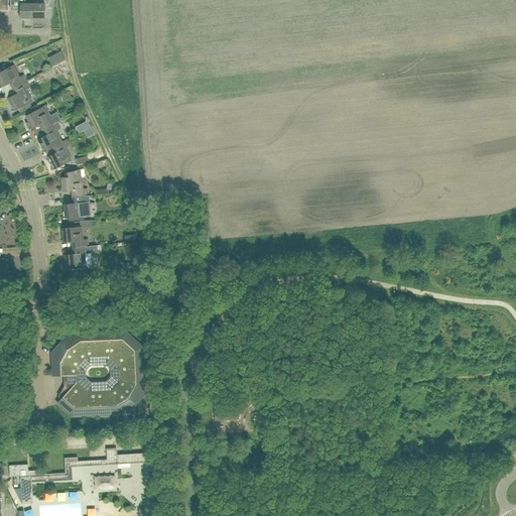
[(13,0),(13,6),(19,6),(19,18),(31,18),(31,3),(25,3),(24,0),(13,0)]
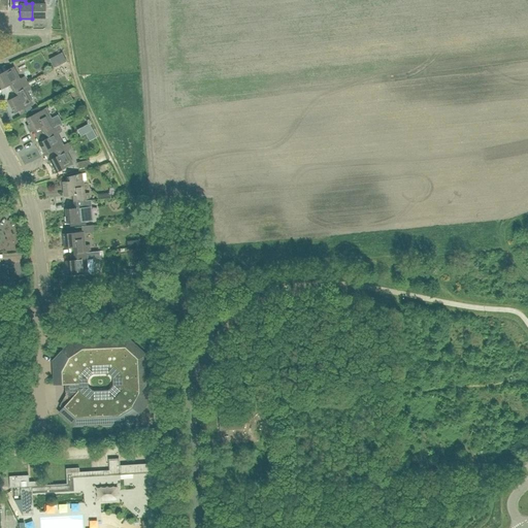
[(32,3),(32,19),(45,19),(45,6),(51,6),(51,0),(39,0),(39,3),(32,3)]
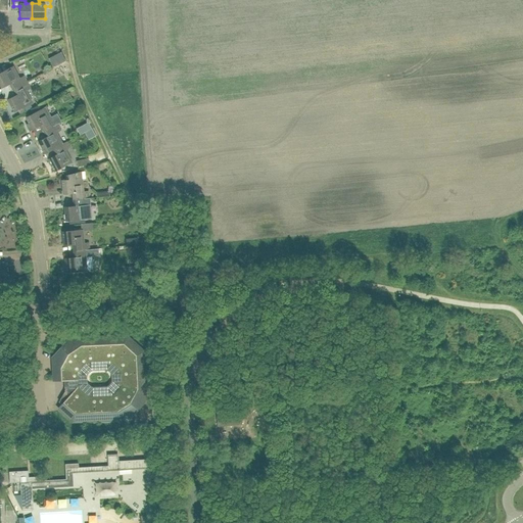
[(48,58),(53,67),(66,60),(61,52),(48,58)]
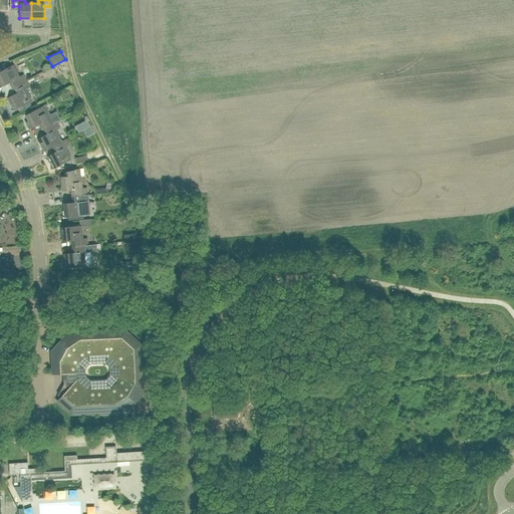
[(12,88),(26,81),(22,74),(18,77),(12,65),(0,71),(0,83),(1,86),(9,82),(12,88)]
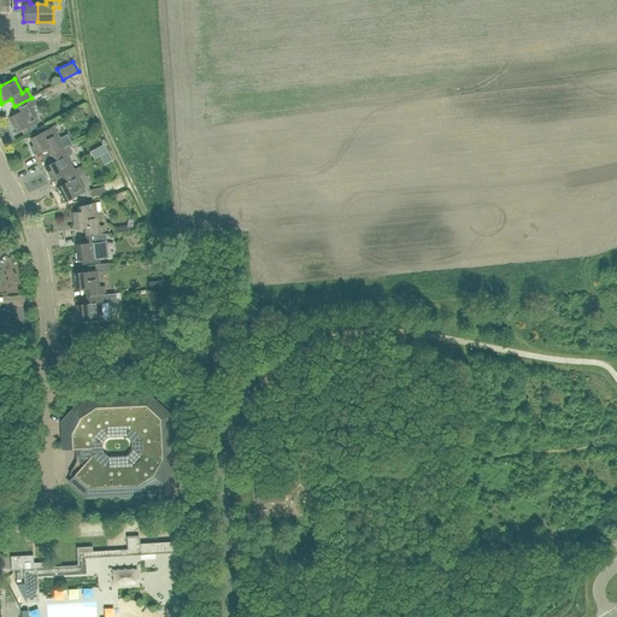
[(31,98),(15,106),(18,112),(9,117),(17,131),(27,127),(30,131),(37,128),(35,122),(37,121),(30,107),(35,105),(31,98)]
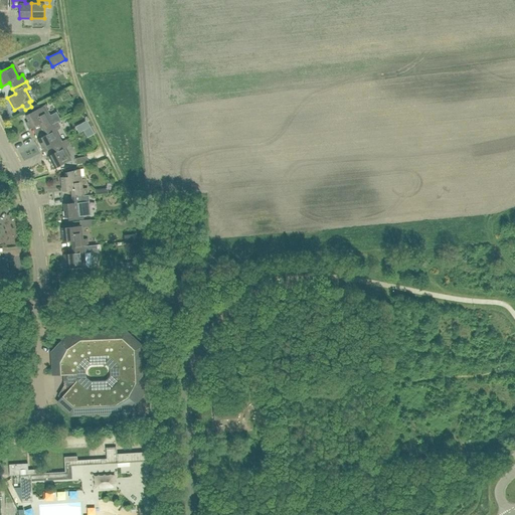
[(42,129),(56,122),(60,120),(56,112),(49,115),(44,106),(25,116),(28,122),(25,123),(28,129),(39,123),(42,129)]
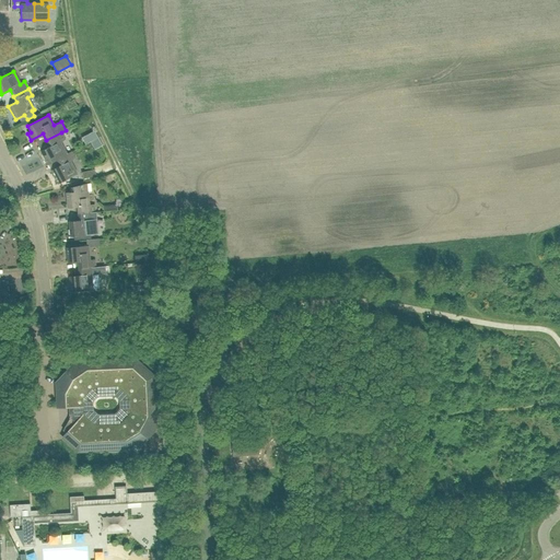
[(86,135),(91,142),(98,138),(94,131),(86,135)]
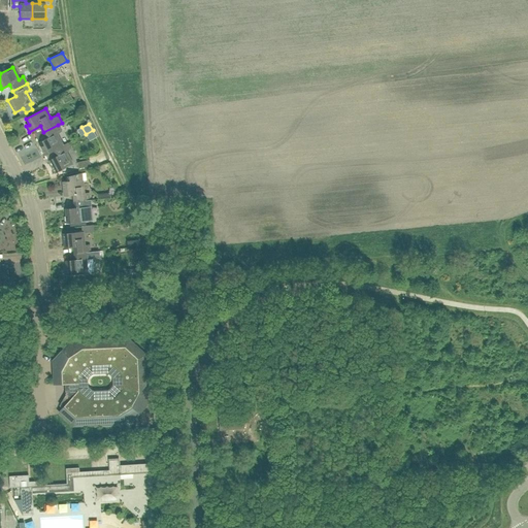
[(53,151),(63,145),(57,133),(61,131),(58,125),(43,132),(46,138),(38,142),(44,155),(53,151)]
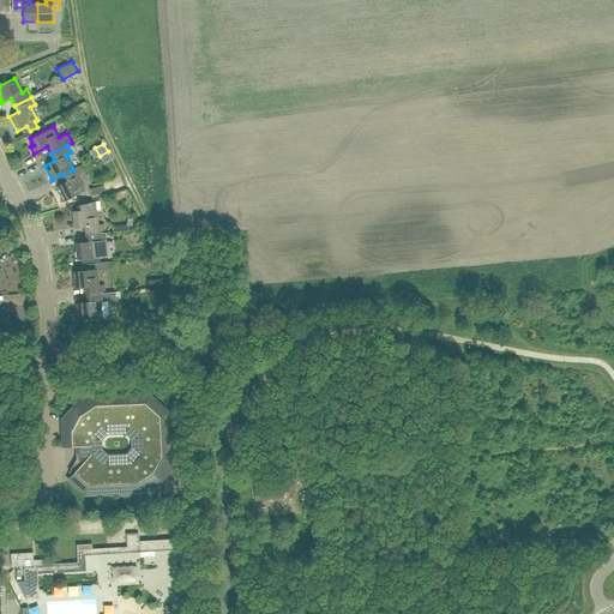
[(78,167),(73,169),(61,175),(65,182),(55,187),(62,202),(84,190),(77,176),(82,174),(78,167)]
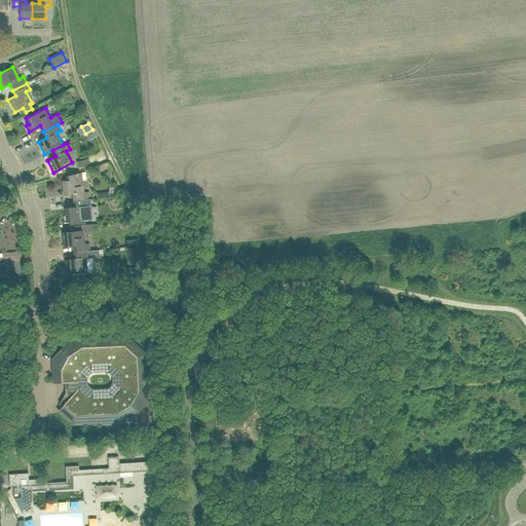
[(30,165),(33,173),(44,166),(41,159),(30,165)]
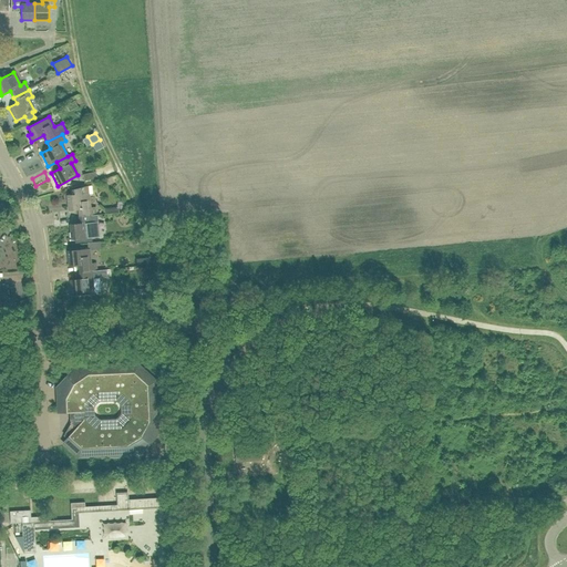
[(82,175),(84,183),(98,179),(95,172),(82,175)]
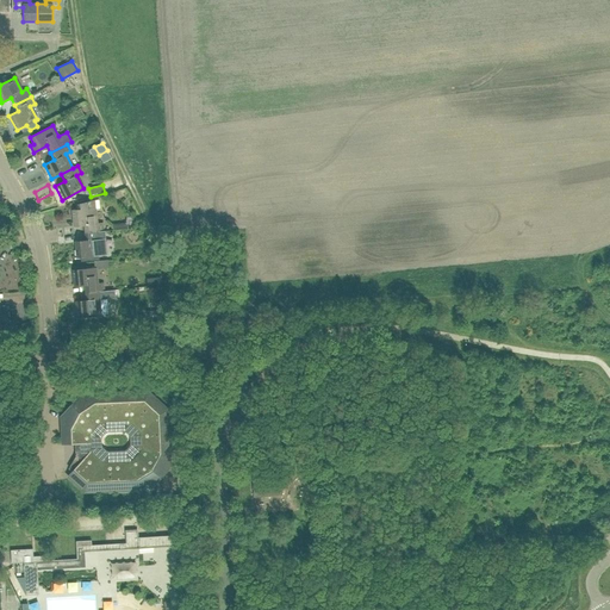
[(76,205),(76,210),(72,210),(73,225),(83,224),(85,232),(103,230),(101,223),(97,223),(95,209),(99,207),(98,199),(76,205)]
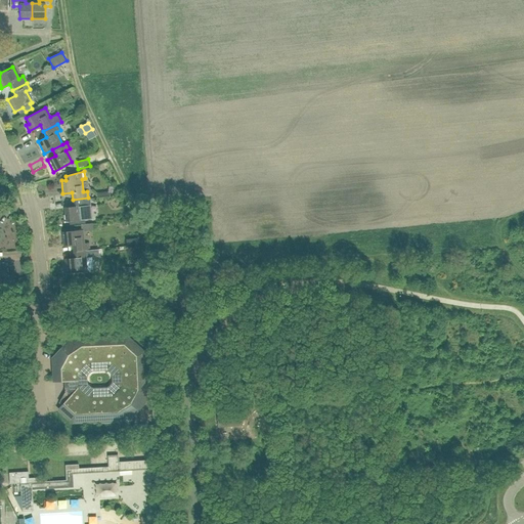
[(88,198),(73,200),(74,206),(64,207),(66,220),(69,220),(70,224),(85,223),(85,219),(84,206),(89,205),(88,198)]
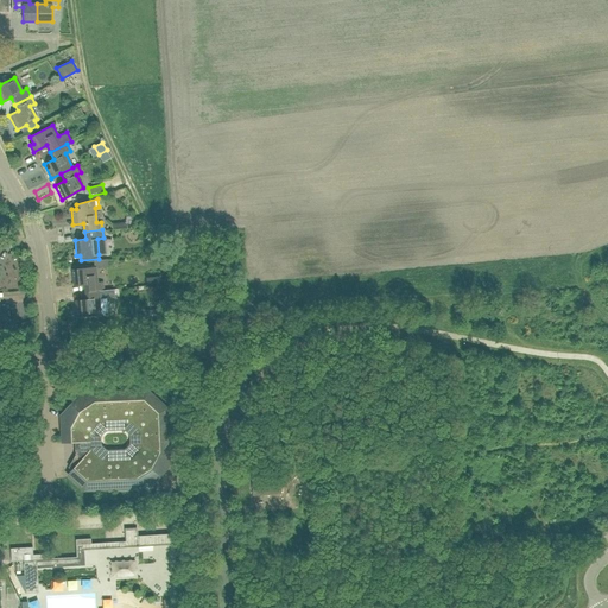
[(86,291),(102,290),(102,282),(96,282),(95,267),(73,270),(74,285),(84,284),(86,291)]
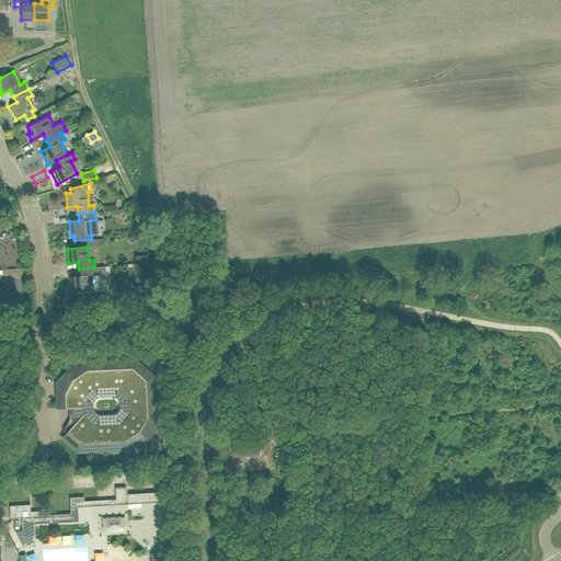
[(94,267),(79,268),(79,276),(69,277),(70,292),(92,289),(91,275),(95,275),(94,267)]
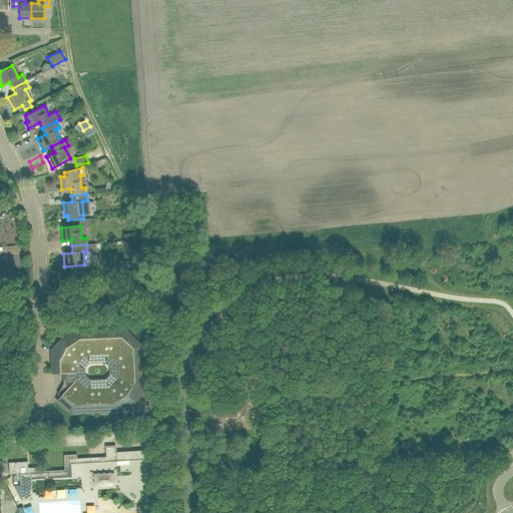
[(123,262),(124,269),(138,268),(137,261),(123,262)]
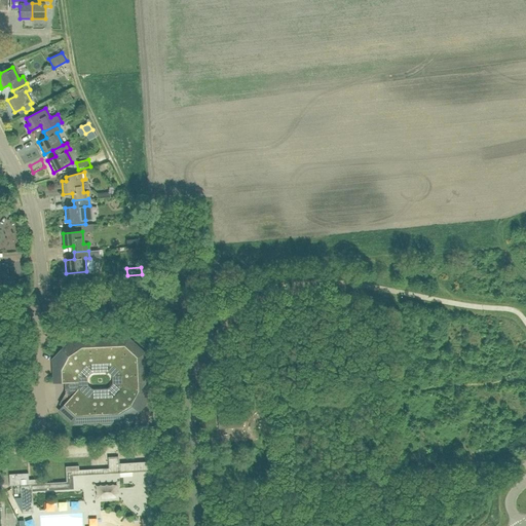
[(53,358),(54,382),(65,382),(65,393),(64,395),(65,396),(65,395),(70,399),(59,410),(73,423),(87,422),(88,424),(114,423),(115,421),(130,420),(146,403),(145,388),(147,387),(146,362),(144,361),(144,353),(126,338),(69,341),(53,358)]
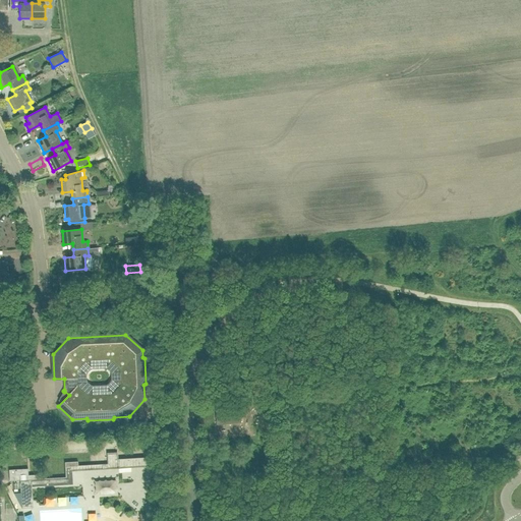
[(249,411),(255,404),(245,395),(239,402),(249,411)]
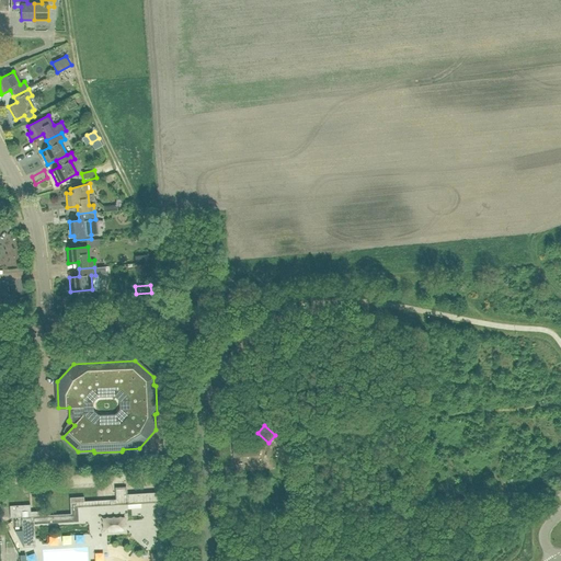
[(126,494),(127,505),(141,504),(140,493),(126,494)]
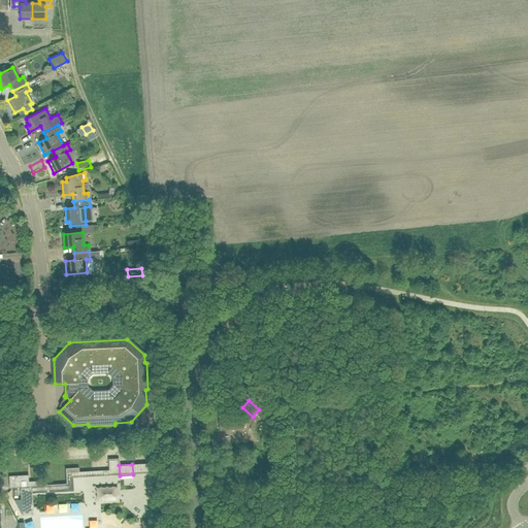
[(160,489),(159,467),(149,467),(149,472),(152,472),(153,489),(160,489)]
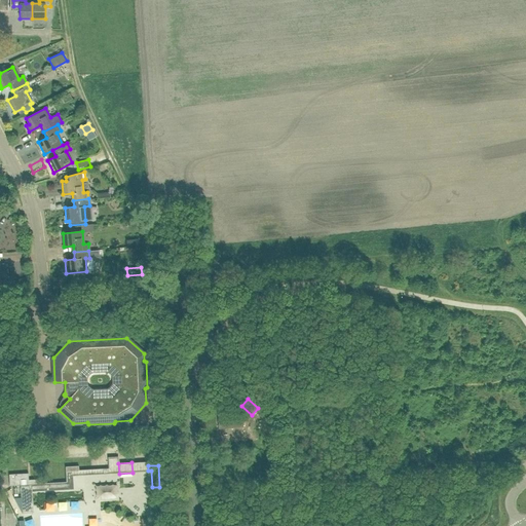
[(32,485),(32,480),(29,480),(28,473),(8,475),(9,486),(20,485),(22,514),(33,513),(32,485)]
